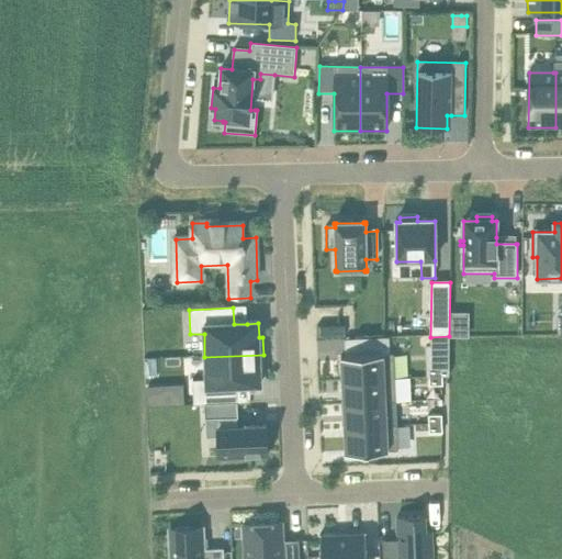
[(359,333),(358,324),(328,325),(329,334),(359,333)]
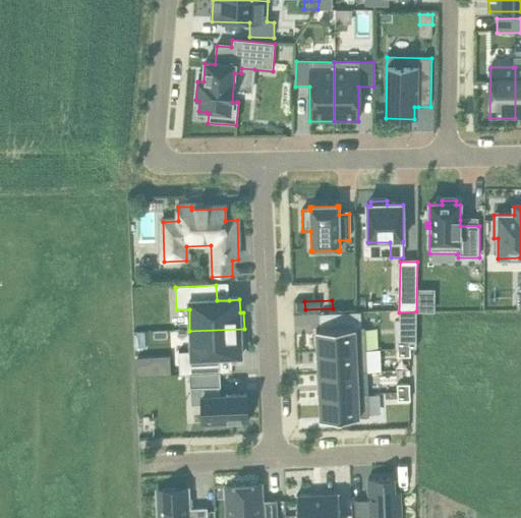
[(190,353),(178,353),(179,377),(189,376),(220,375),(219,359),(231,358),(241,358),(241,345),(244,345),(244,329),(189,331),(190,353)]
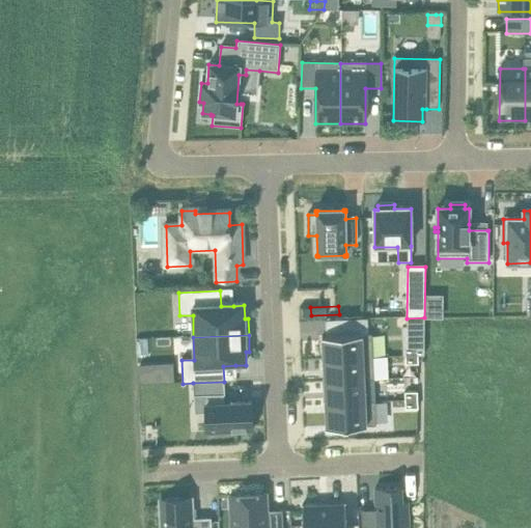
[(371,335),(323,338),(324,361),(372,359),(371,335)]
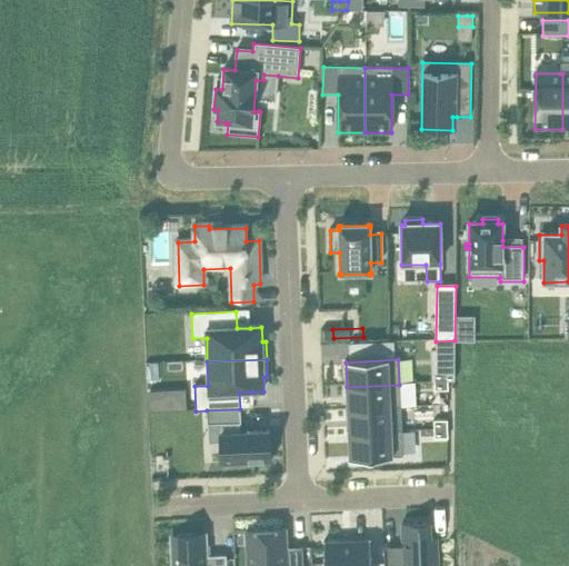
[(447,374),(433,375),(435,384),(448,383),(447,374)]
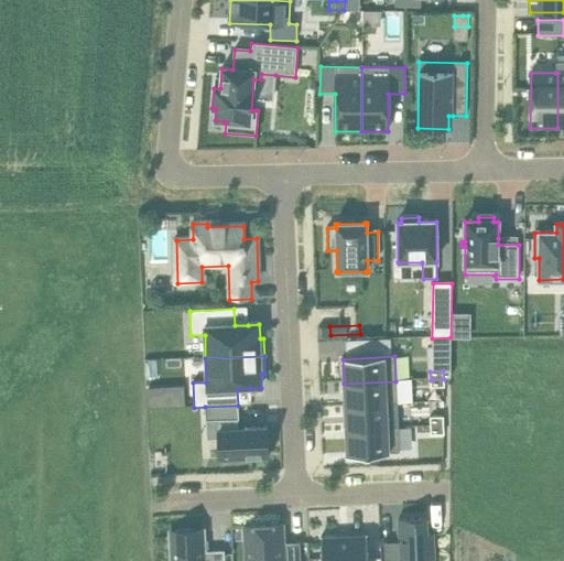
[(444,379),(431,380),(431,389),(444,388),(444,379)]
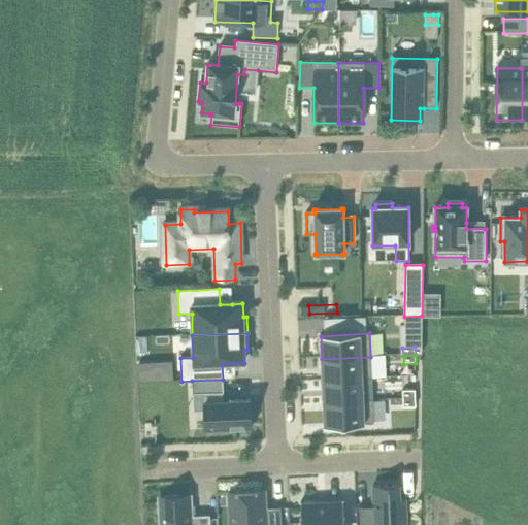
[(370,357),(322,359),(323,382),(362,380),(362,381),(371,380),(370,357)]
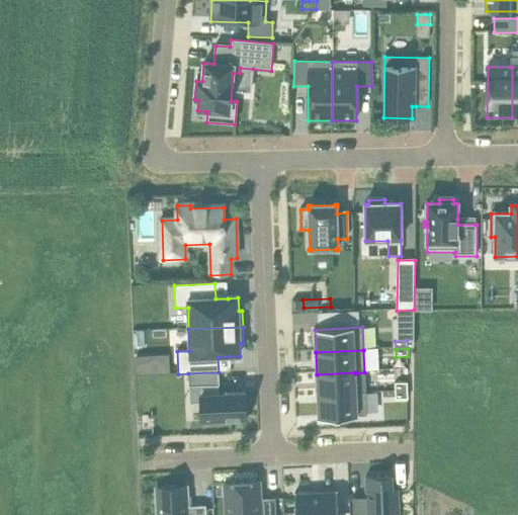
[(168,356),(134,358),(135,376),(168,374),(168,356)]
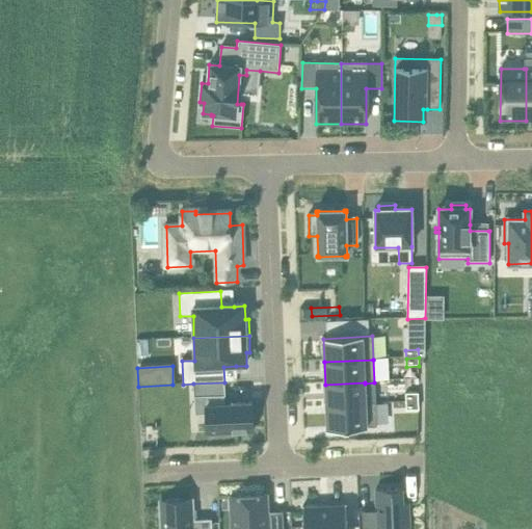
[(224,382),(193,384),(193,398),(205,397),(206,416),(207,435),(253,433),(251,404),(224,405),(224,396),(225,396),(224,382)]
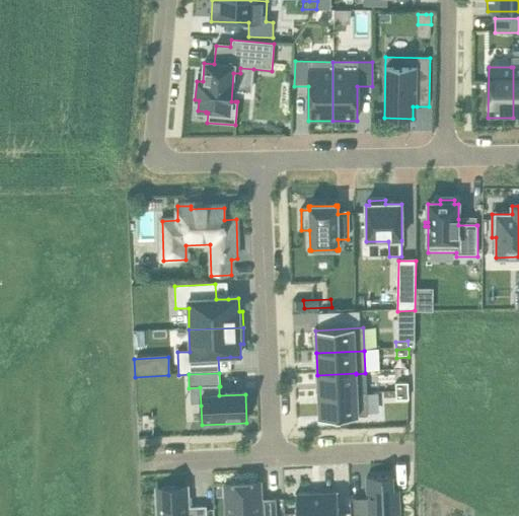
[(356,373),(317,375),(318,396),(357,395),(357,394),(356,374),(356,373)]
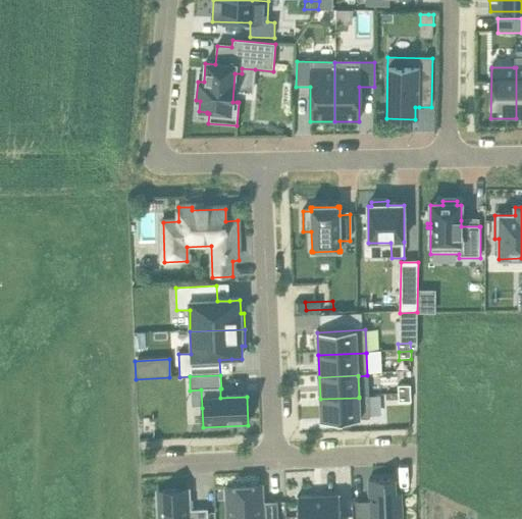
[(410,386),(398,387),(398,396),(410,395),(410,386)]
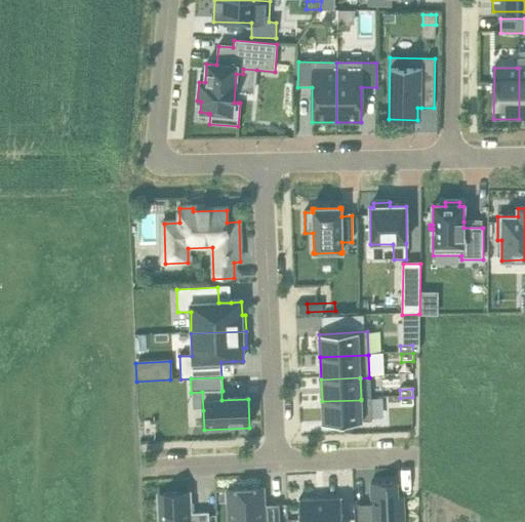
[(412,397),(400,398),(401,406),(413,405),(412,397)]
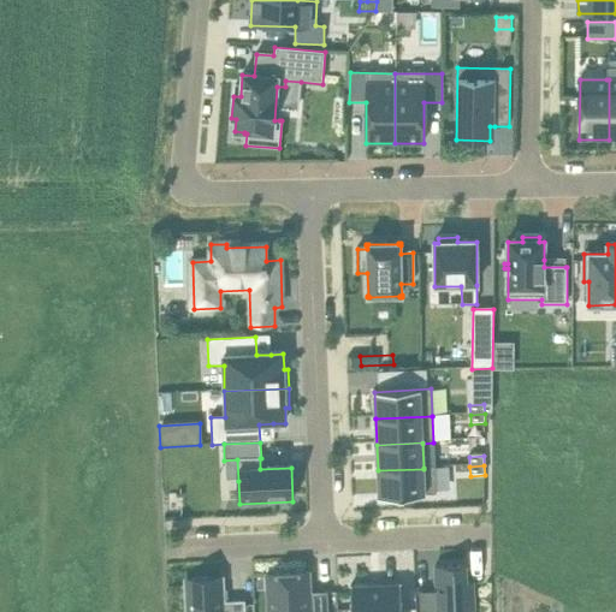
[(424,469),(378,470),(379,498),(436,495),(434,467),(424,468),(424,469)]
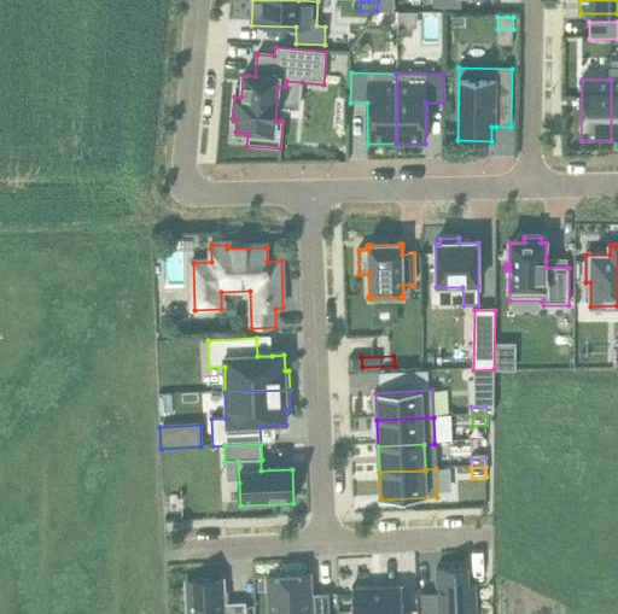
[(433,595),(417,595),(418,613),(468,613),(468,601),(472,601),(472,585),(465,586),(464,569),(433,571),(433,595)]
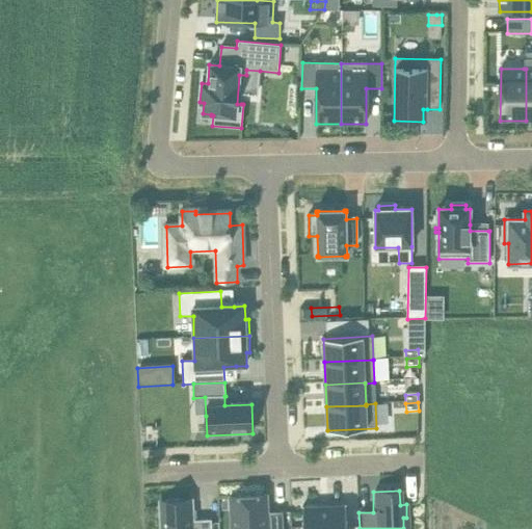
[(266,497),(231,498),(232,528),(282,528),(282,513),(281,513),(281,519),(270,520),(270,514),(267,514),(266,497)]
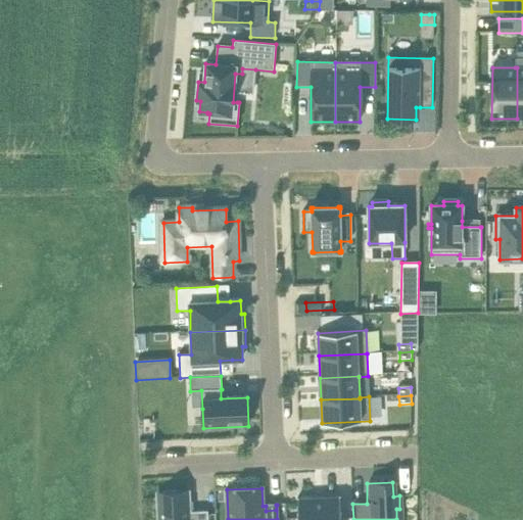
[(188,492),(157,493),(158,519),(207,519),(207,512),(189,513),(188,492)]
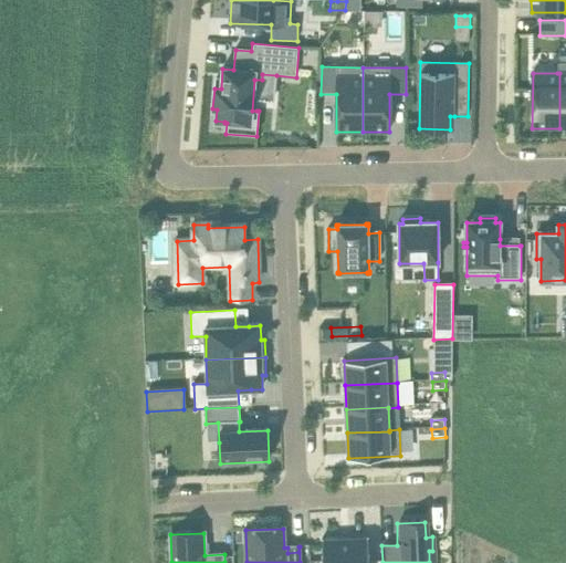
[(369,562),(368,539),(322,541),(323,562),(369,562)]
